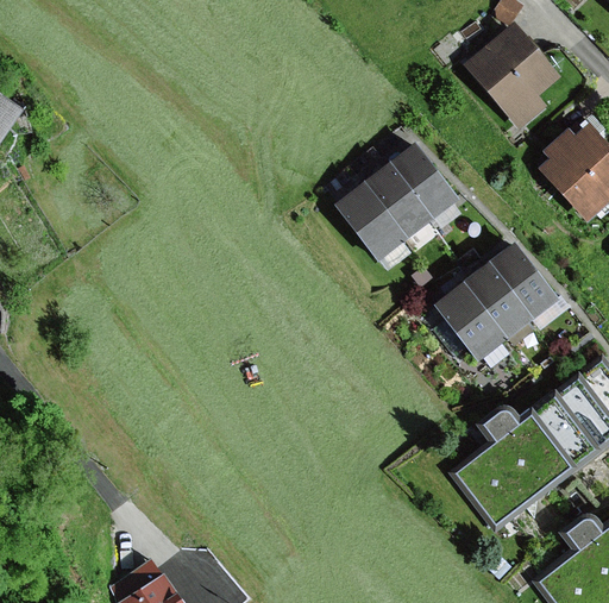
[(498,0),(495,8),(514,18),(523,0),(498,0)]
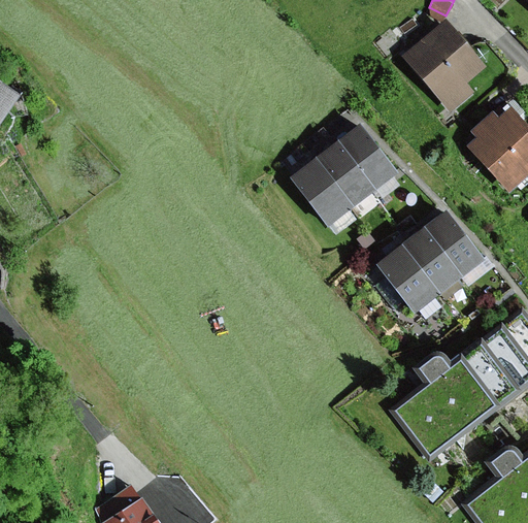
[(444,17),(402,53),(450,108),(472,89),(464,79),(484,63),(444,17)]
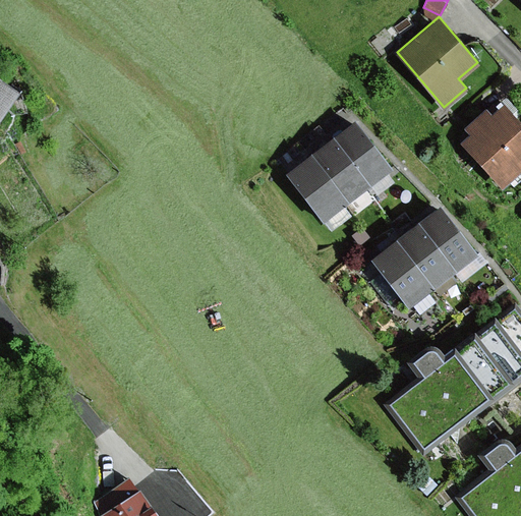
[(0,78),(0,114),(16,90),(0,78)]
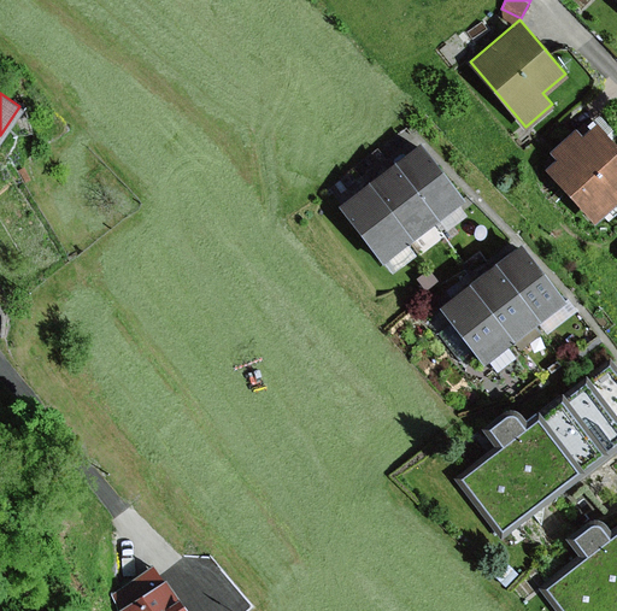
[(557,158),(545,169),(594,222),(616,200),(616,147),(594,123),(580,135),(574,129),(550,151),(557,158)]
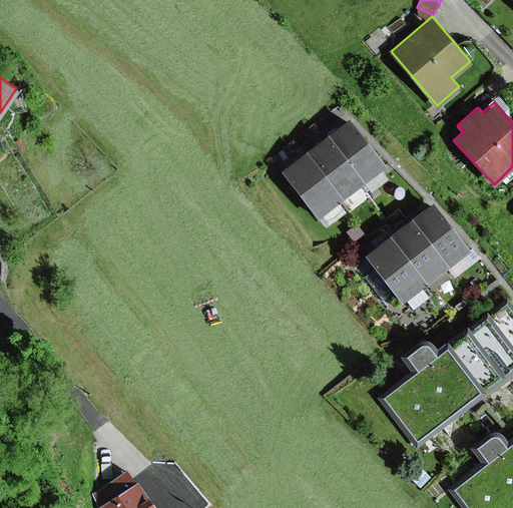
[(350,119),(328,136),(365,184),(387,167),(350,119)]
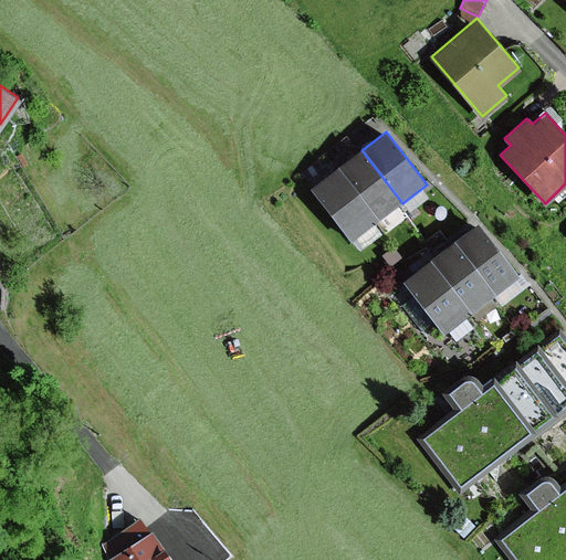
[(362,150),(338,169),(378,222),(402,203),(362,150)]
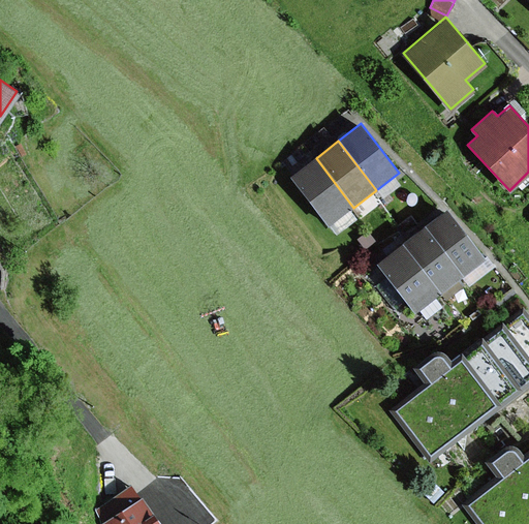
[(316,158),(290,177),(328,226),(353,208),(316,158)]
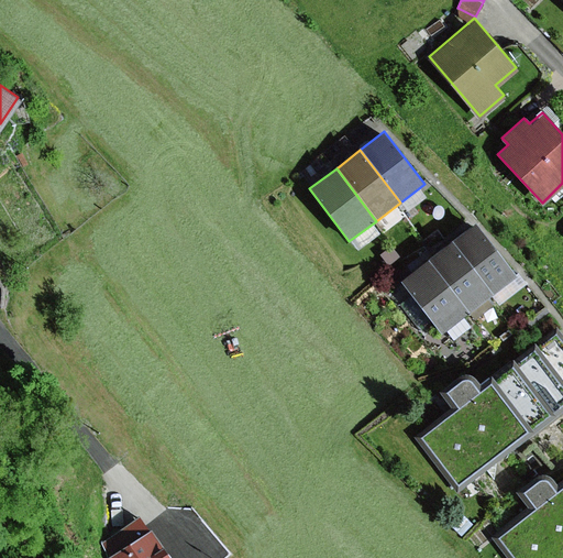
[(474,222),(451,241),(492,293),(515,275),(474,222)]
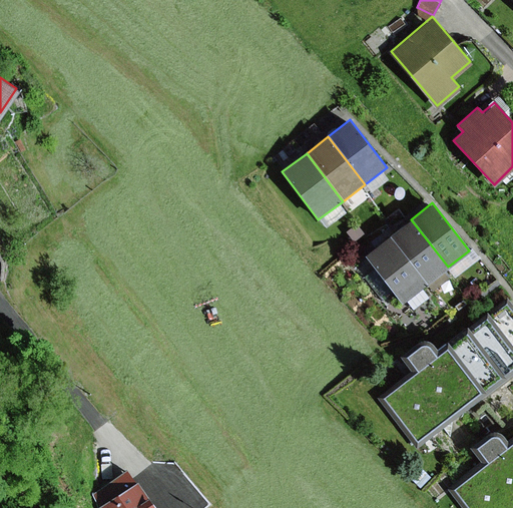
[(411,219),(389,236),(425,285),(448,267),(411,219)]
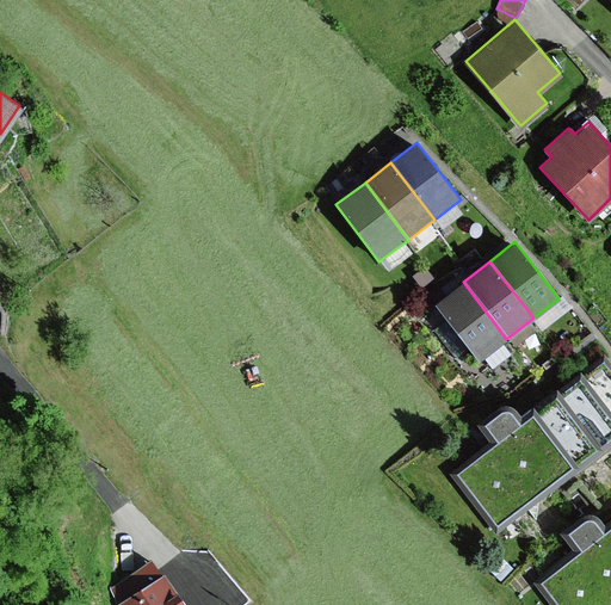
[(425,264),(412,273),(421,284),(433,275),(425,264)]
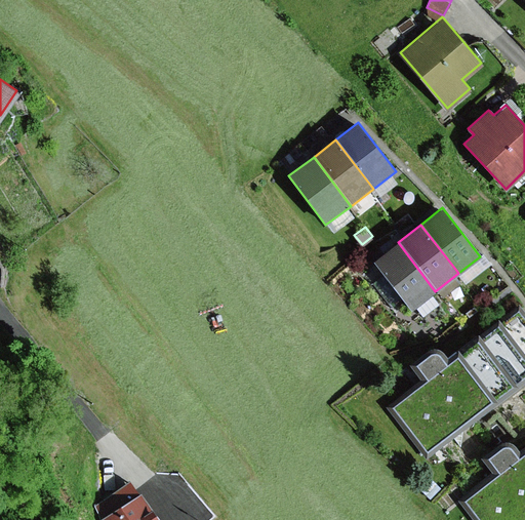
[(398,242),(373,261),(410,310),(435,291),(398,242)]
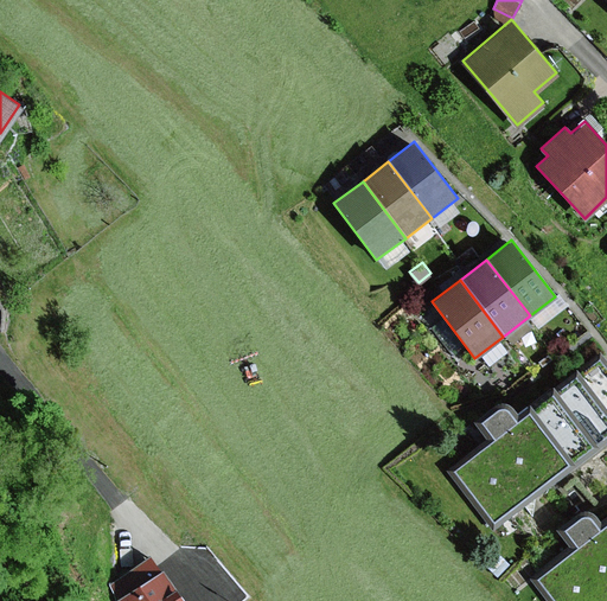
[(494,440),(457,470),(494,522),(606,438),(606,362),(604,358),(516,423),(506,413),(502,410),(496,411),(480,423),(494,440)]
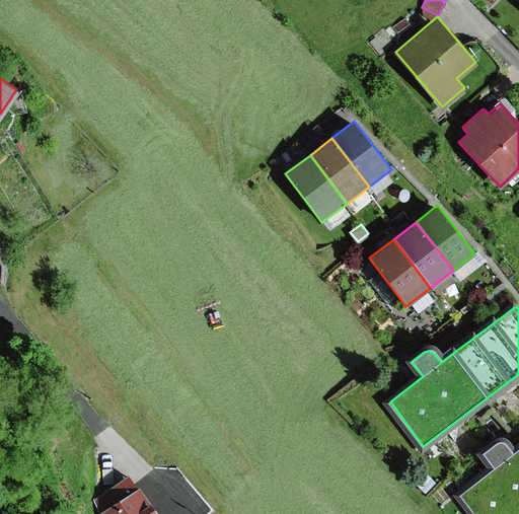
[(493,467),(460,493),(475,513),(518,513),(518,447),(511,454),(503,444),(499,442),(494,443),(480,453),(493,467)]
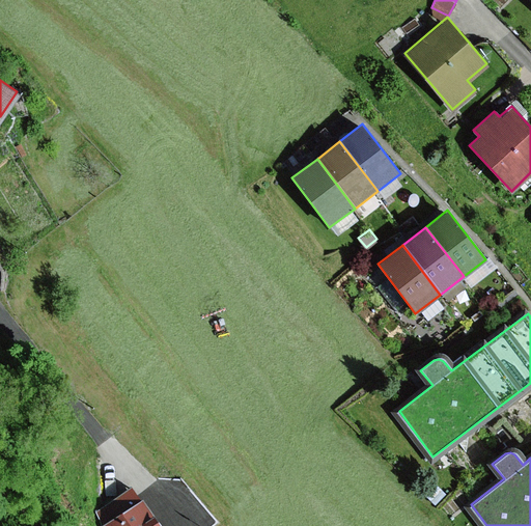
[(103,521),(100,523),(102,525),(157,525),(131,485),(94,508),(103,521)]
